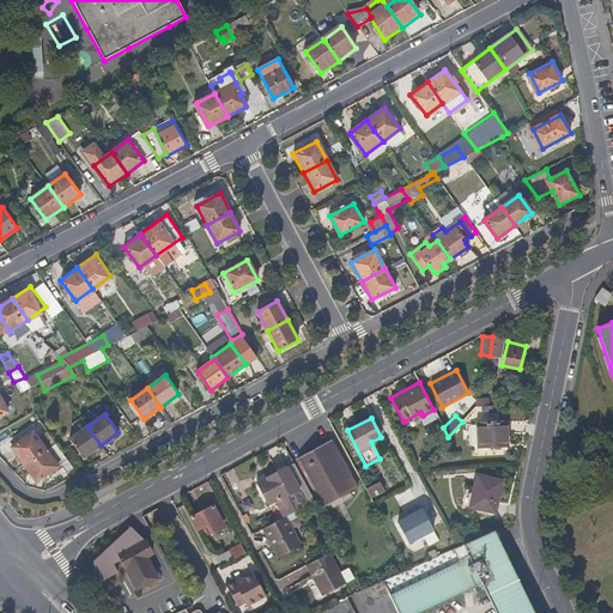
[(477,424),(478,447),(504,445),(503,423),(477,424)]
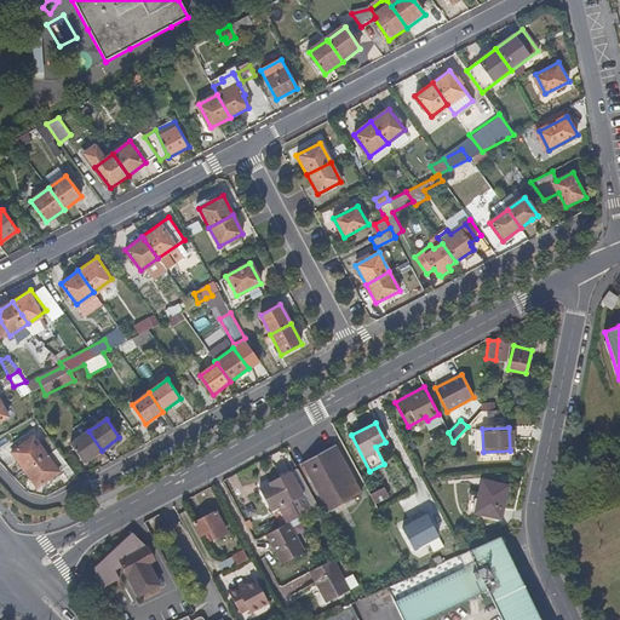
[(102,451),(89,431),(72,445),(85,463),(92,457),(96,461),(105,455),(102,451)]
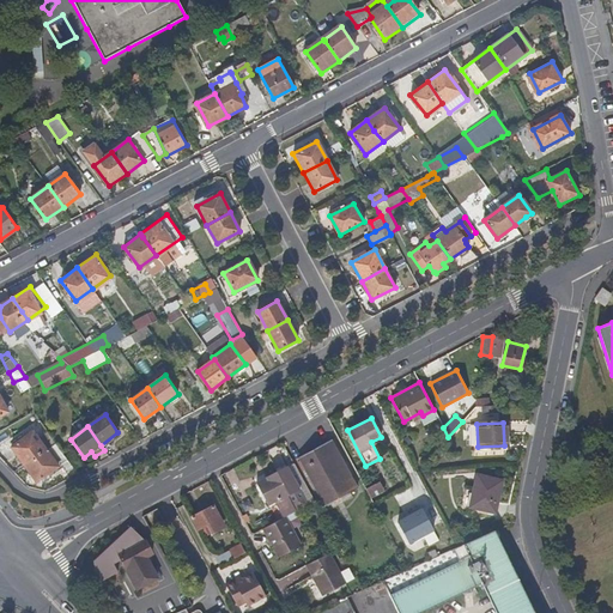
[(49,447),(38,429),(16,442),(25,461),(49,447)]
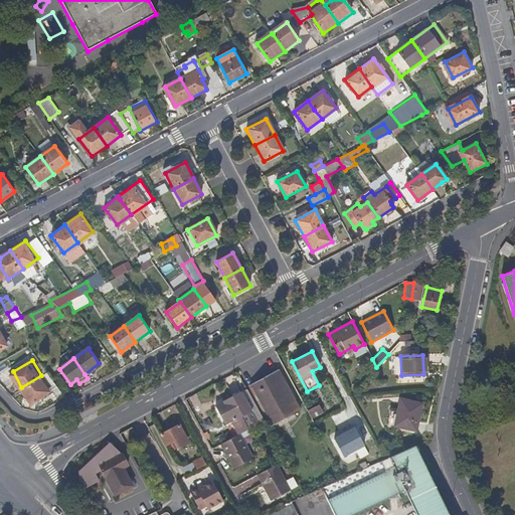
[(278,370),(250,384),(273,425),(299,411),(278,370)]
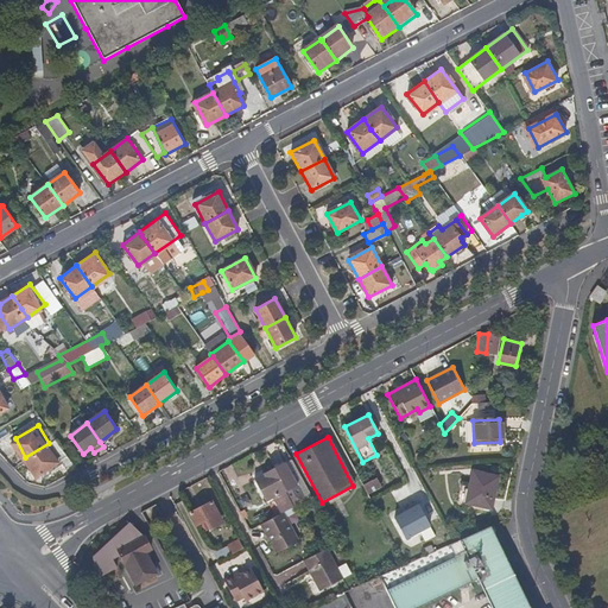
[(36,475),(61,461),(65,469),(73,463),(55,439),(49,443),(25,457),(36,475)]
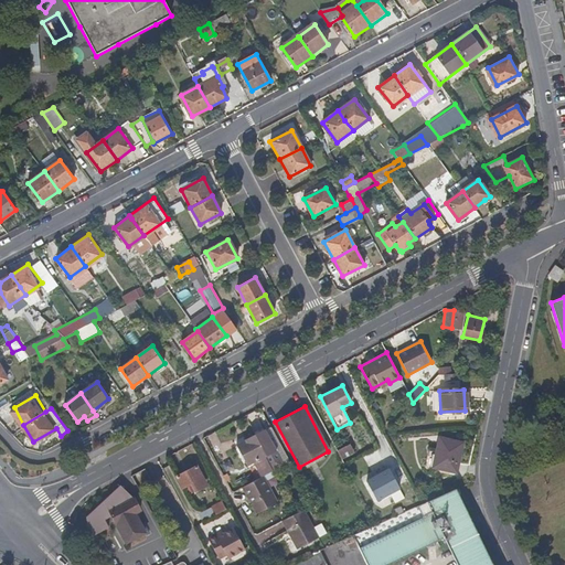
[(283,465),(264,430),(244,440),(248,448),(241,452),(247,466),(256,461),(263,476),(283,465)]
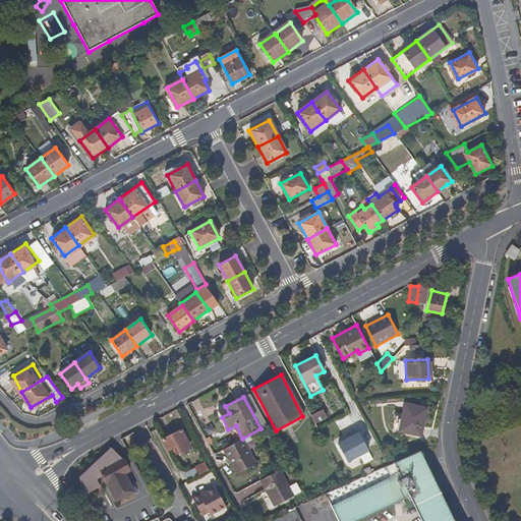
[(426,408),(404,404),(398,431),(420,436),(426,408)]
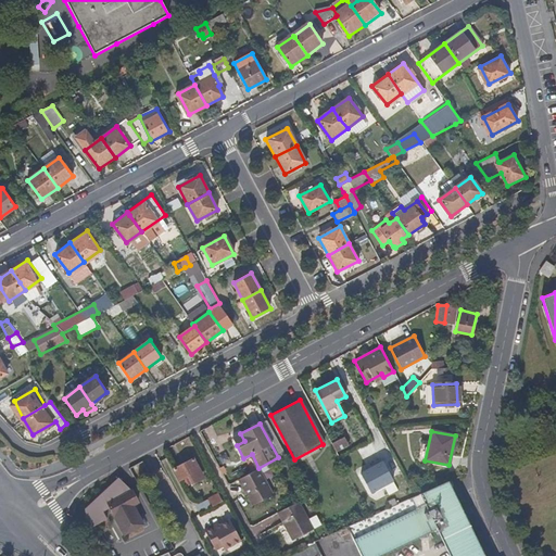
[(244,441),(240,433),(232,438),(237,445),(244,441)]
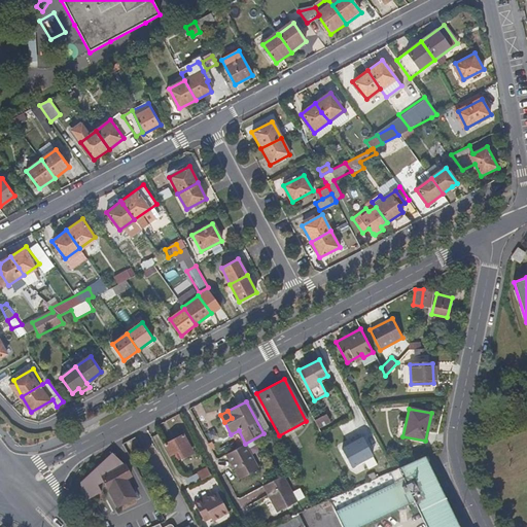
[(317,428),(329,421),(325,414),(313,419),(317,428)]
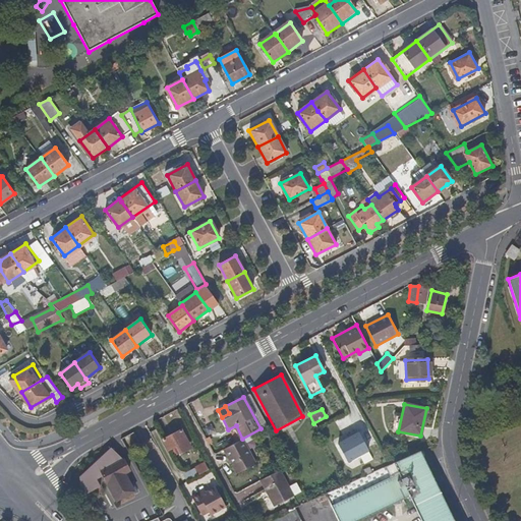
[(191,452),(180,430),(161,440),(167,451),(175,447),(181,457),(191,452)]
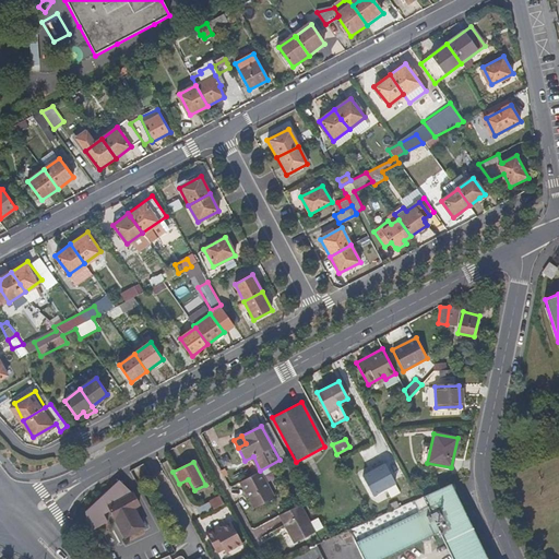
[(361,476),(371,495),(393,483),(383,465),(361,476)]
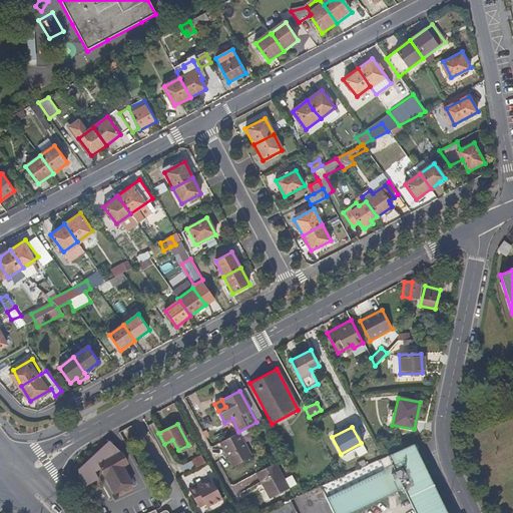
[(250,457),(237,432),(219,443),(232,467),(250,457)]
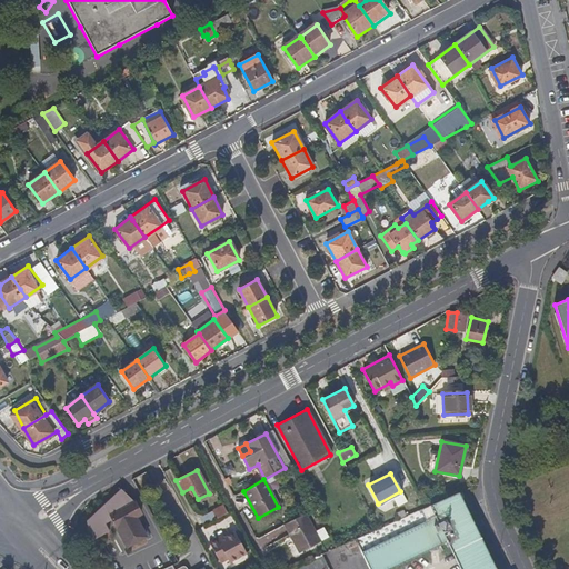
[(460,568),(496,568),(459,492),(418,510),(423,521),(363,552),(371,568),(389,568),(447,541),(460,568)]
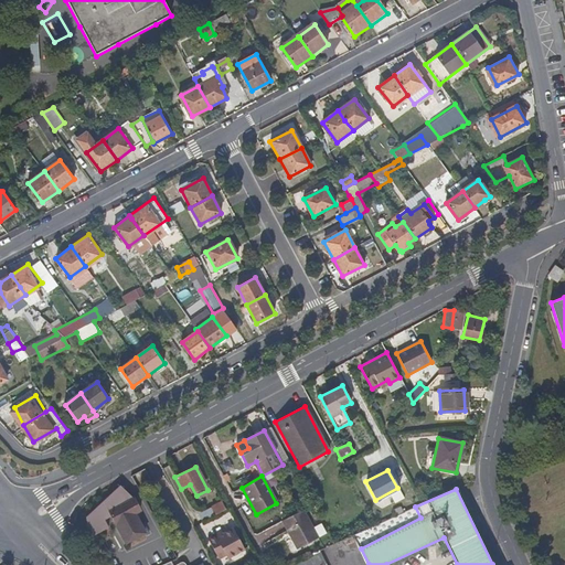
[(132,500),(109,512),(126,543),(144,534),(132,515),(139,511),(132,500)]
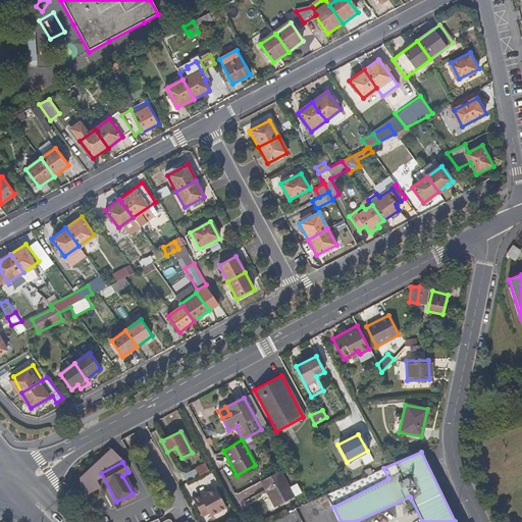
[(199,476),(208,471),(204,464),(195,469),(199,476)]
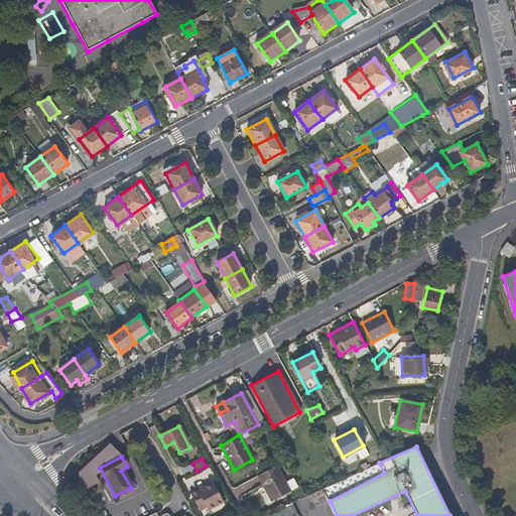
[(289,492),(275,466),(256,476),(270,501),(289,492)]
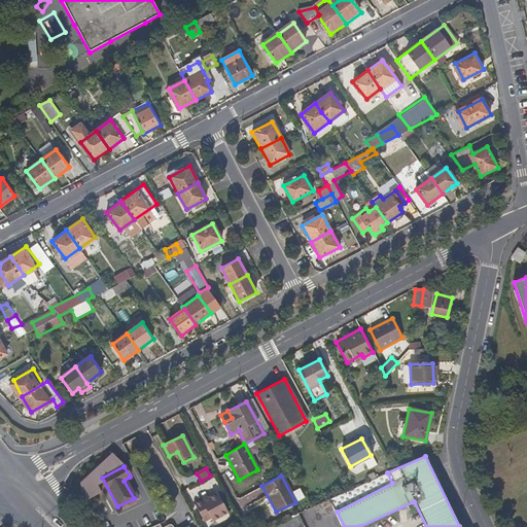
[(200,499),(192,502),(203,523),(209,519),(211,522),(226,514),(216,494),(207,499),(202,501),(200,499)]
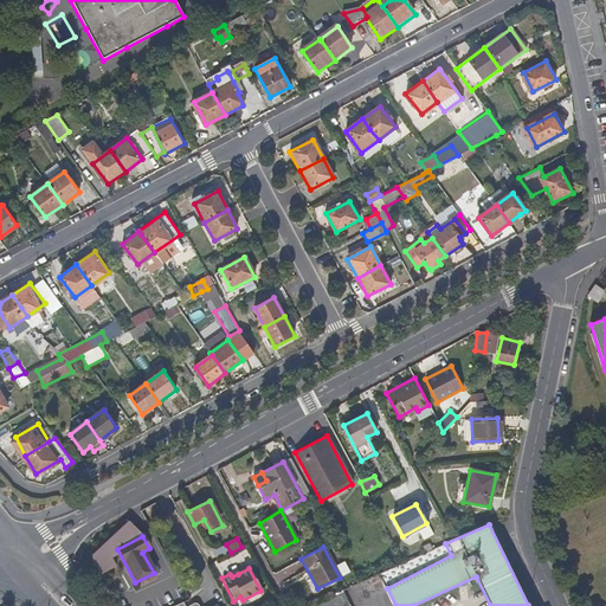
[(395,605),(387,588),(380,573),(341,591),(348,605),(395,605)]
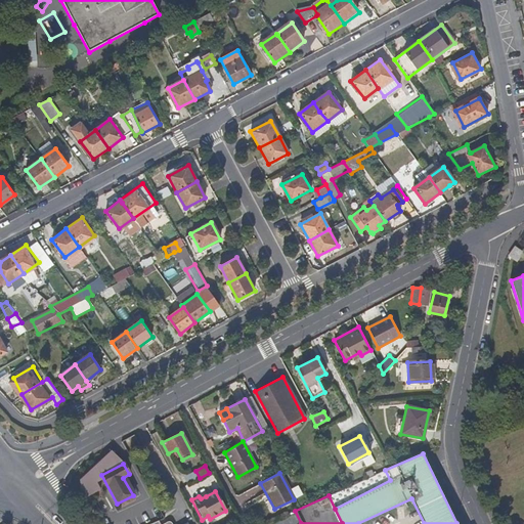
[(301,523),(295,511),(293,512),(264,523),(301,523)]
